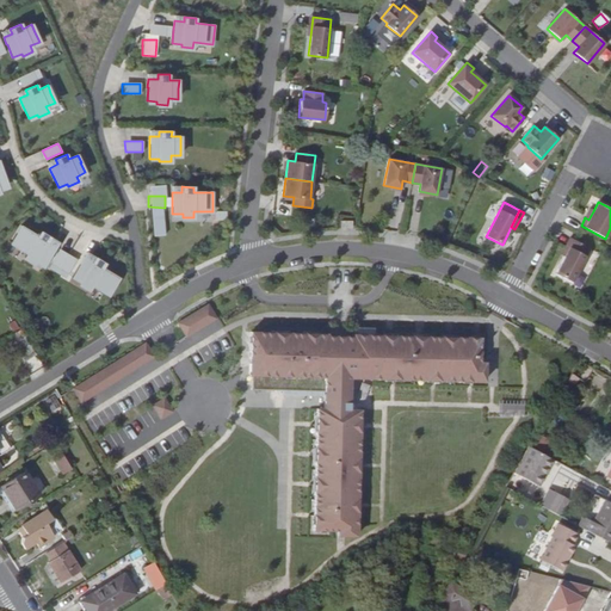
[(36,261),(44,266),(51,254),(56,247),(48,242),(50,238),(39,232),(37,236),(20,226),(11,242),(28,252),(24,258),(34,264),(36,261)]
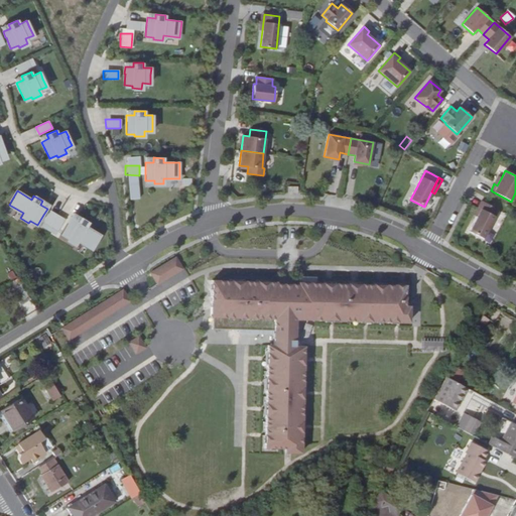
[(474,216),(477,217),(485,203),(482,202),(474,216)]
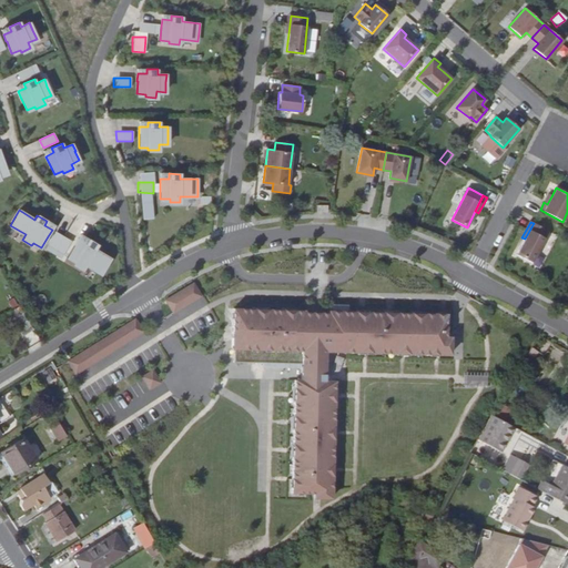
[(548,231),(534,223),(525,239),(517,255),(533,263),(548,231)]
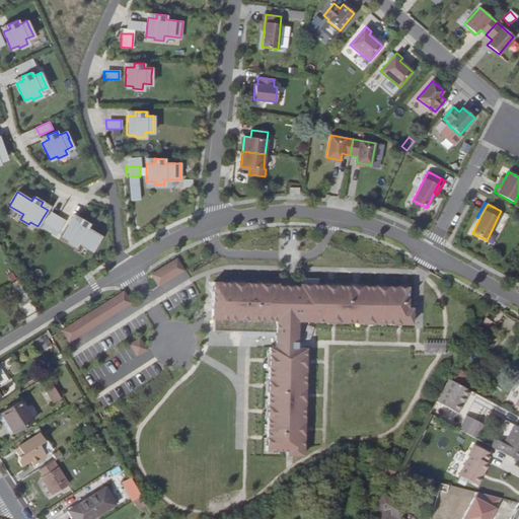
[(68,224),(62,234),(69,239),(68,241),(76,246),(79,241),(93,249),(101,236),(87,228),(89,224),(81,219),(78,222),(72,218),(68,224)]
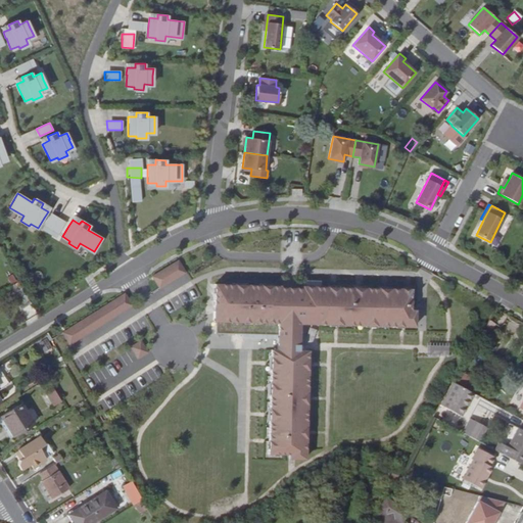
[(178,260),(152,276),(159,288),(185,273),(178,260)]
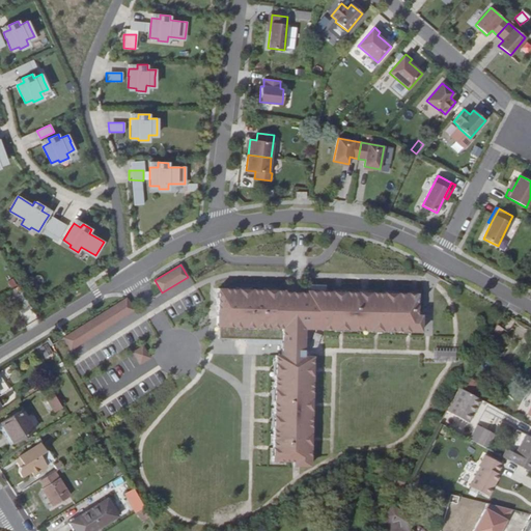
[(284,290),(218,288),(217,326),(218,326),(218,338),(282,340),(281,356),(275,356),(272,460),(294,460),(294,465),(309,466),(312,356),(303,356),(304,329),(313,329),(313,322),(324,322),(324,329),(416,331),(416,314),(416,295),(325,292),(325,285),(307,284),(307,292),(284,291),(284,290)]
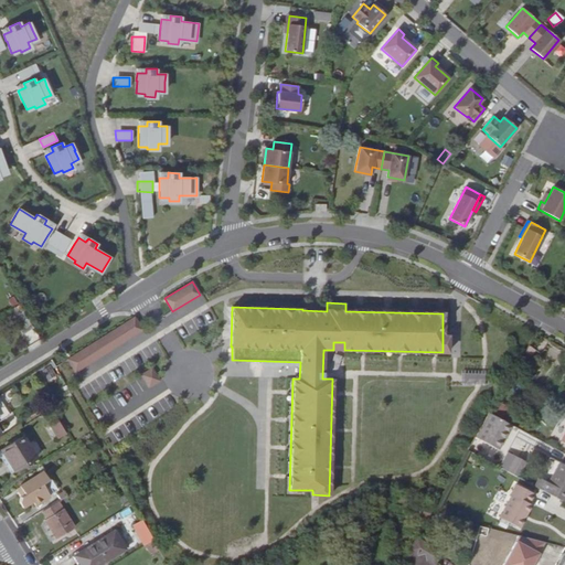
[(13,318),(24,311),(20,304),(9,311),(13,318)]
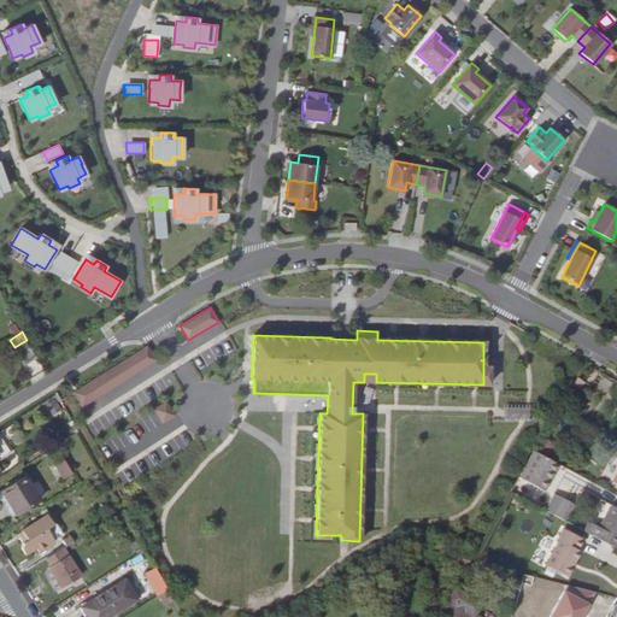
[(147,346),(74,392),(82,407),(154,362),(147,346)]
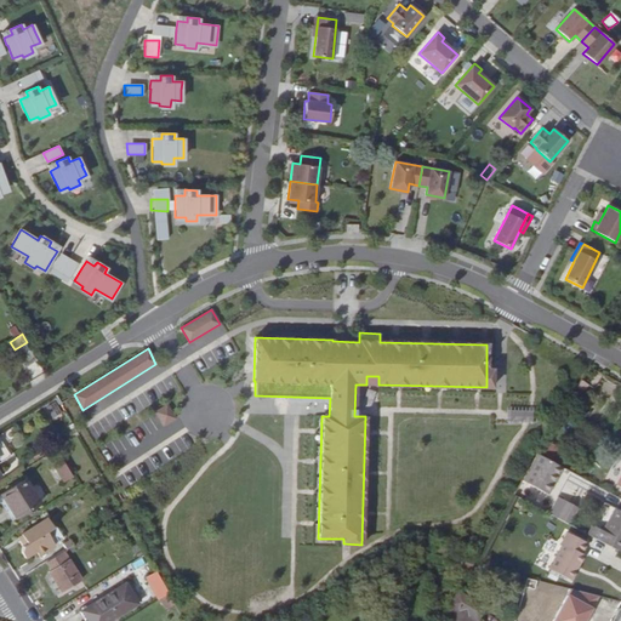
[(35,362),(24,368),(30,379),(41,372),(35,362)]
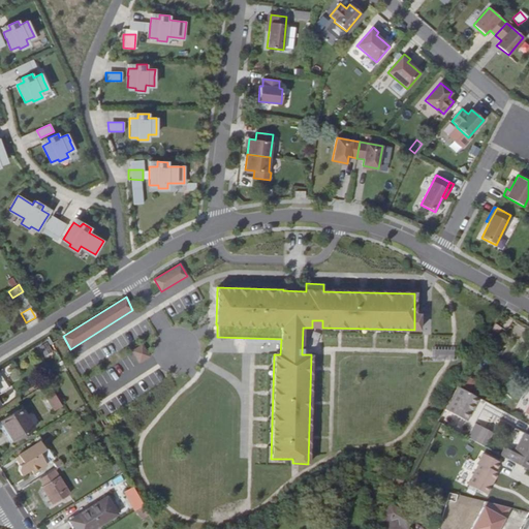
[(496,321),(492,327),(498,331),(501,324),(496,321)]
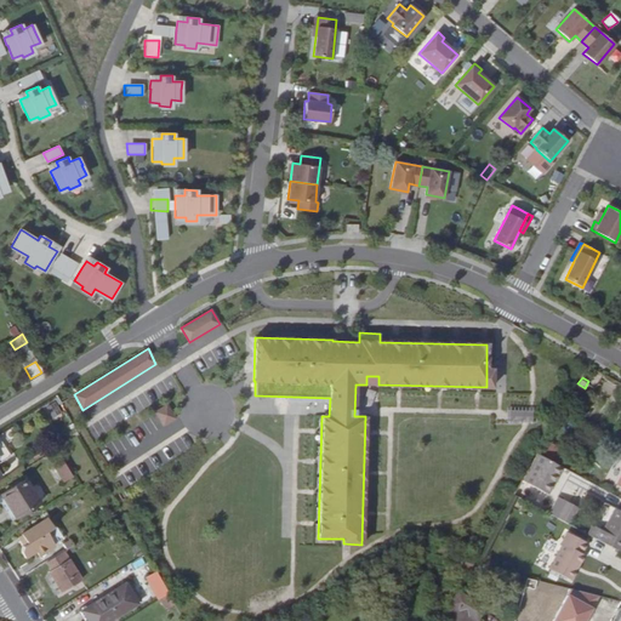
[(166,405),(155,411),(164,426),(176,419),(166,405)]
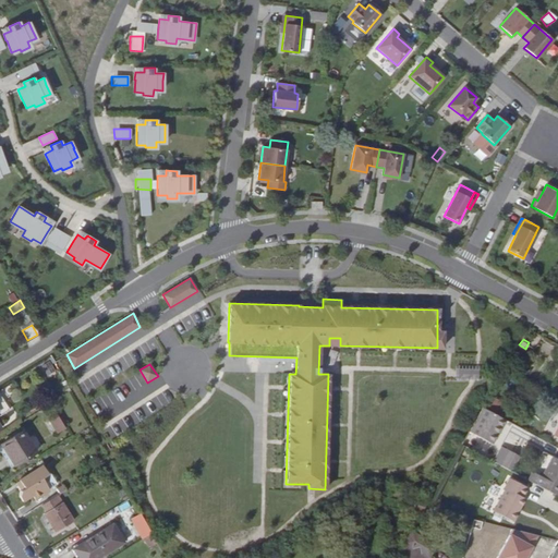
[(506,404),(495,398),(489,407),(501,413),(506,404)]
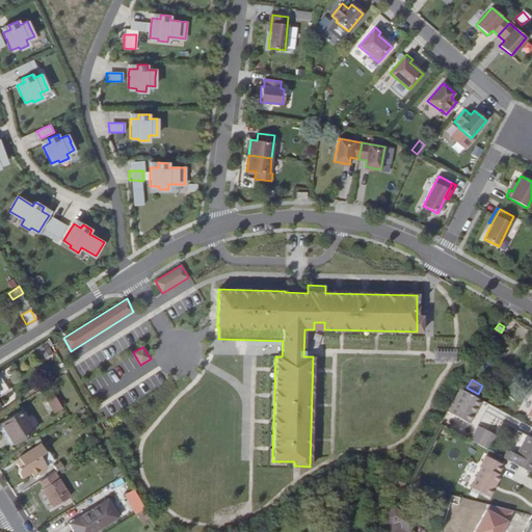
[(482,399),(460,387),(448,409),(470,422),(482,399)]
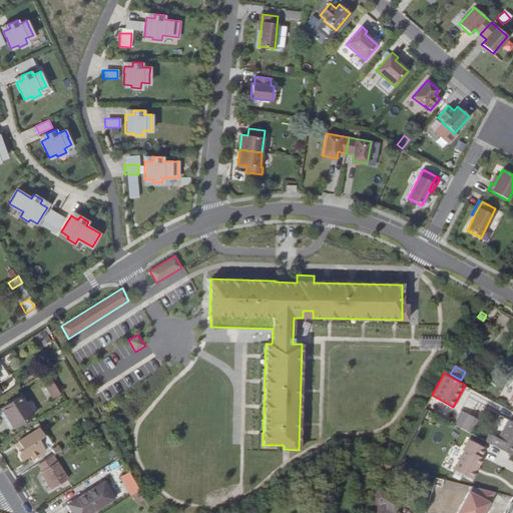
[(93,391),(102,405),(128,389),(120,375),(93,391)]
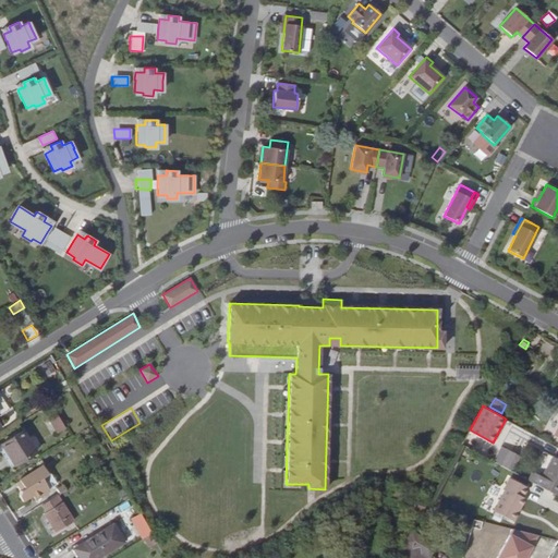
[(58,434),(65,429),(57,414),(49,420),(58,434)]
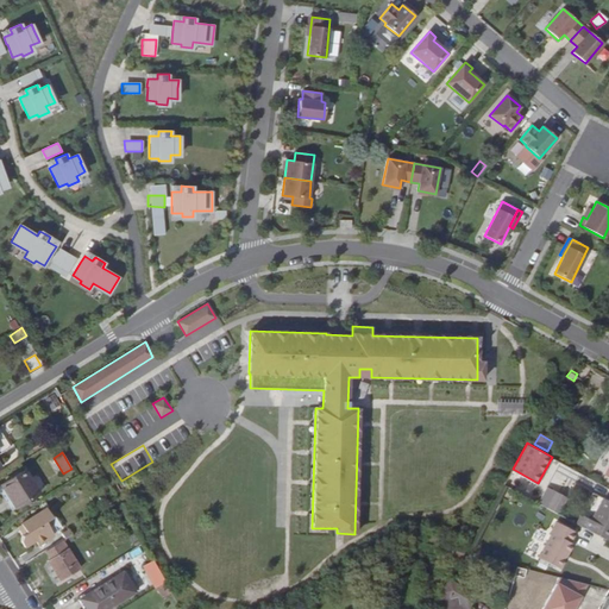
[(16,507),(39,493),(25,470),(1,485),(16,507)]
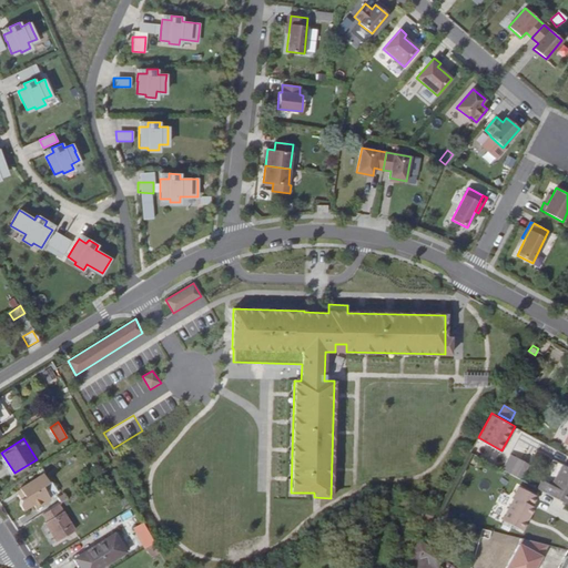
[(521,479),(529,465),(510,454),(501,468),(521,479)]
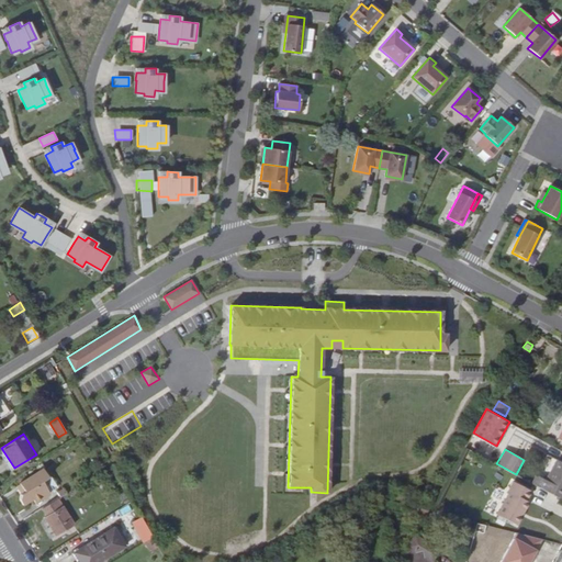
[(549,482),(544,491),(561,499),(561,496),(561,461),(559,460),(547,481),(549,482)]
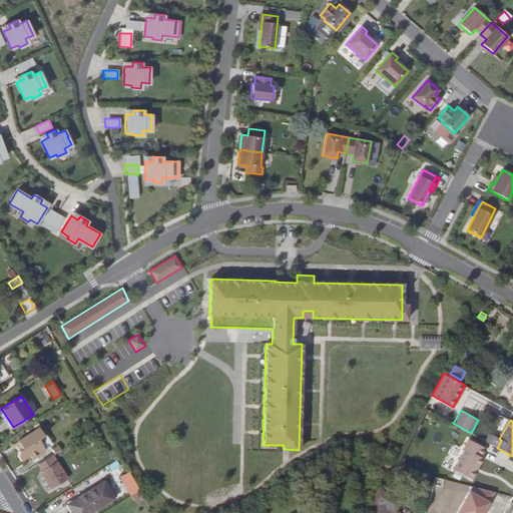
[(46,435),(45,436),(40,427),(18,441),(19,442),(23,448),(21,450),(19,455),(22,460),(31,455),(32,456),(44,449),(52,445),(46,435)]
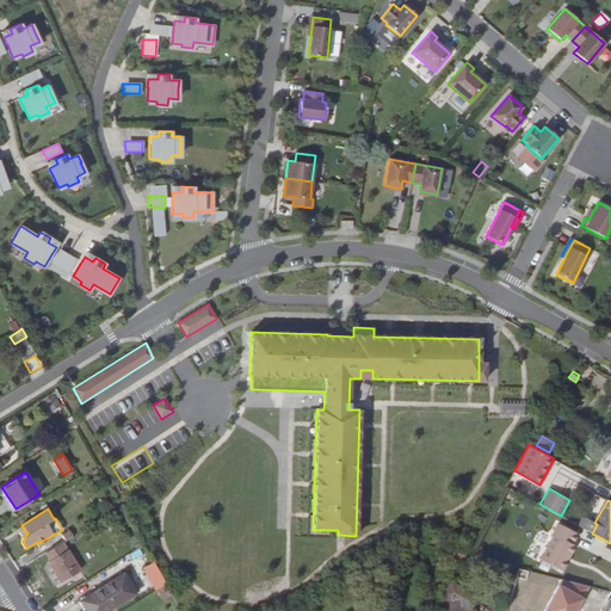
[(580,526),(592,534),(597,524),(594,523),(586,518),(580,526)]
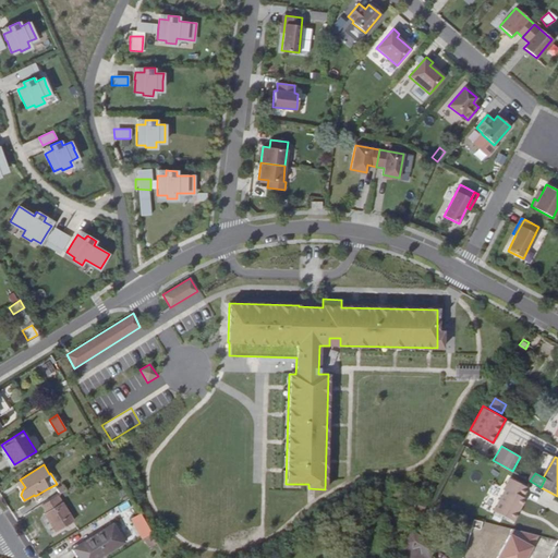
[(513,510),(521,497),(520,496),(525,487),(508,477),(502,488),(504,488),(493,510),(510,521),(516,511),(513,510)]
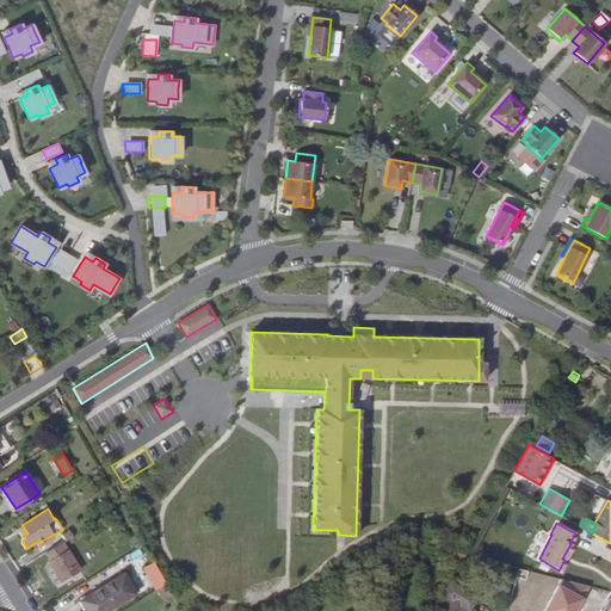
[(53,535),(38,543),(41,547),(55,538),(53,535)]
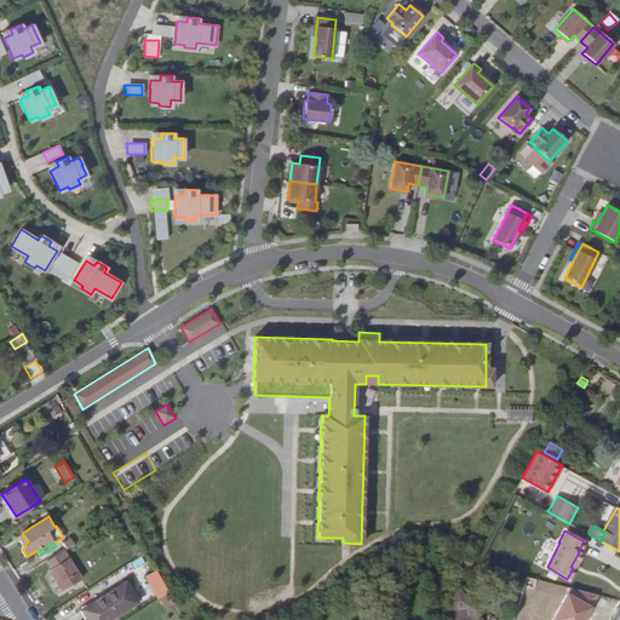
[(81,579),(64,551),(46,562),(63,591),(81,579)]
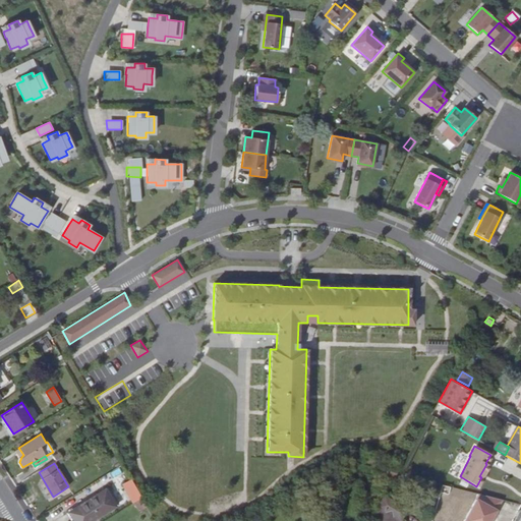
[(488,465),(486,464),(479,476),(481,477),(488,465)]
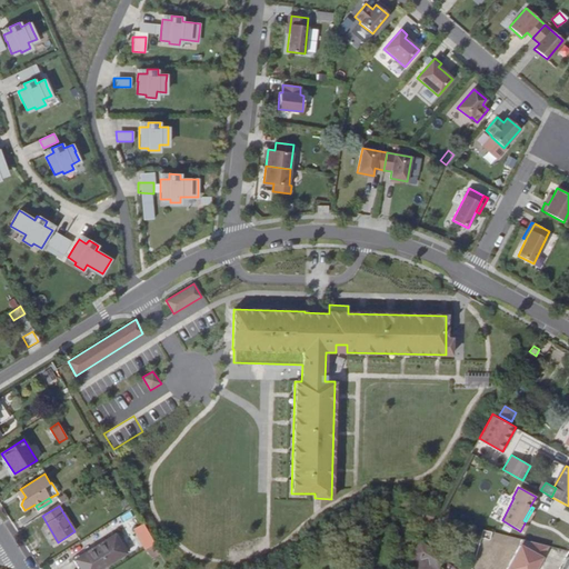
[(423,526),(430,516),(417,512),(412,518),(423,526)]
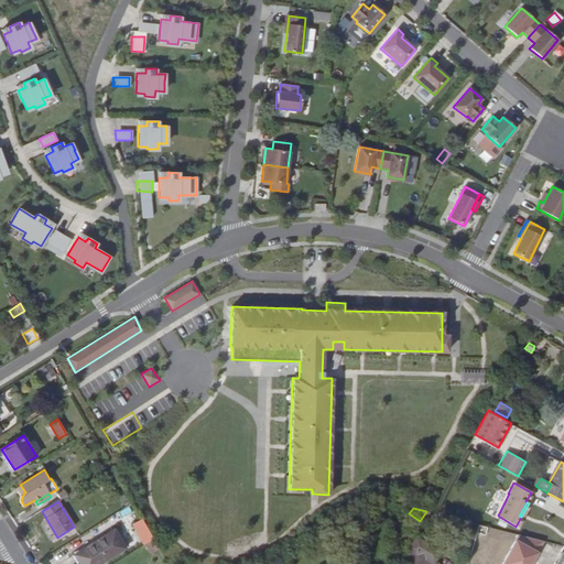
[(435,512),(432,512),(426,511),(420,521),(416,528),(423,532),(435,512)]
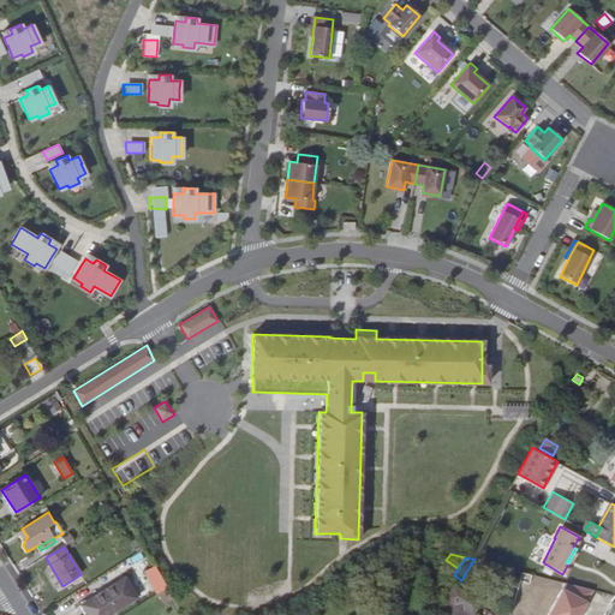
[(157,593),(167,587),(155,566),(144,573),(157,593)]
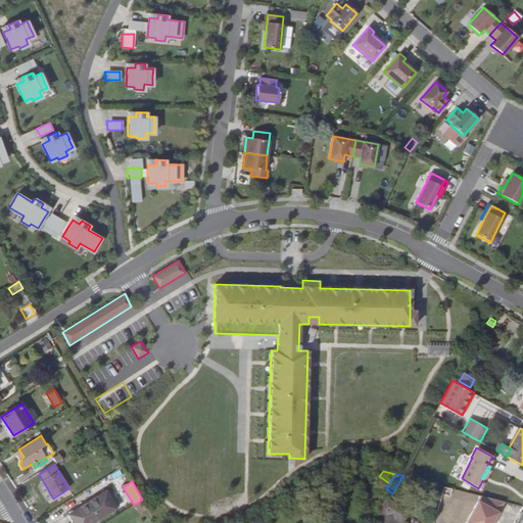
[(75,522),(92,522),(120,507),(109,490),(69,515),(75,522)]
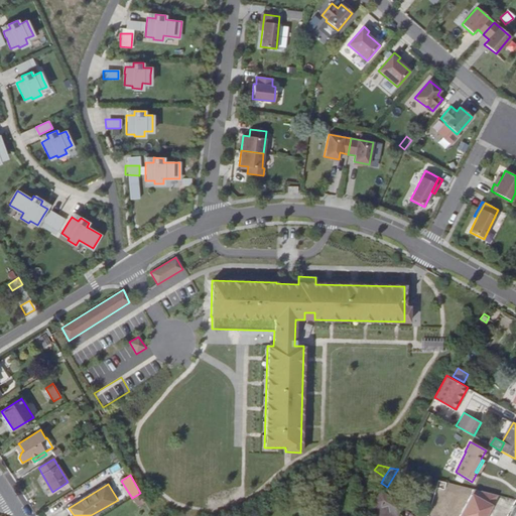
[(390,515),(393,512),(396,514),(402,504),(381,491),(365,515),(390,515)]
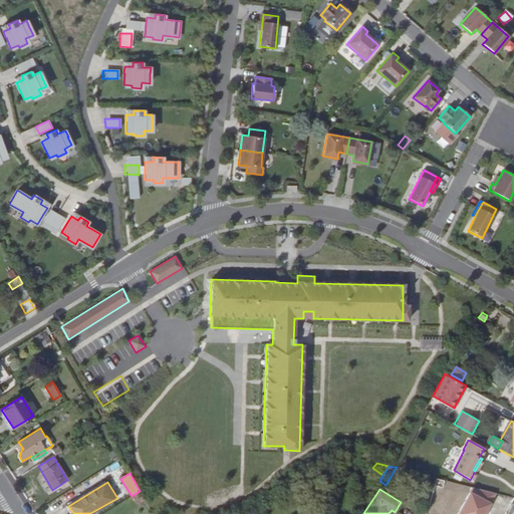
[(140,491),(132,496),(137,504),(145,500),(140,491)]
